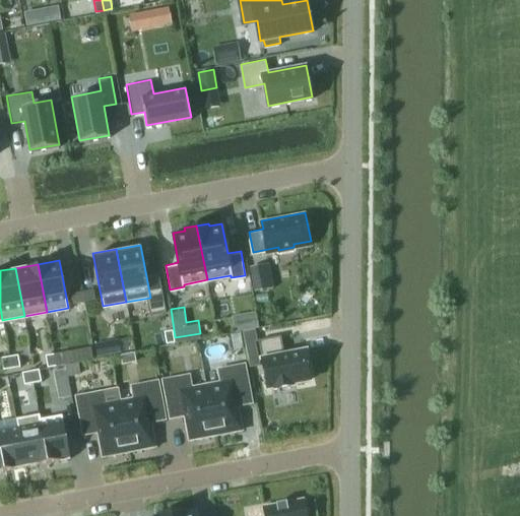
[(173,328),(164,329),(166,341),(175,340),(173,328)]
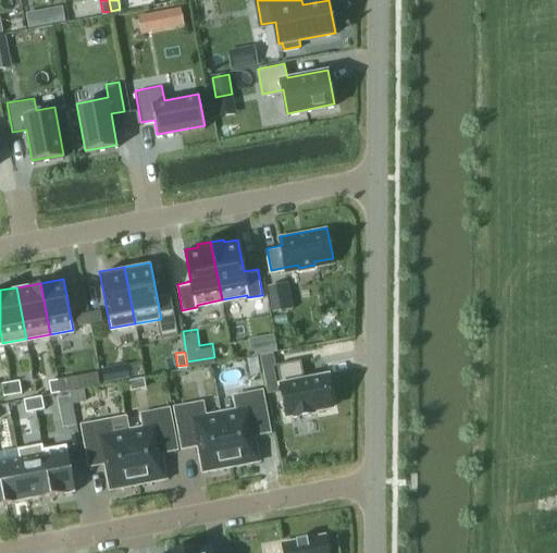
[(276,361),(286,414),(294,412),(295,415),(312,412),(311,408),(331,405),(329,392),(331,391),(327,375),(305,379),(300,357),(276,361)]
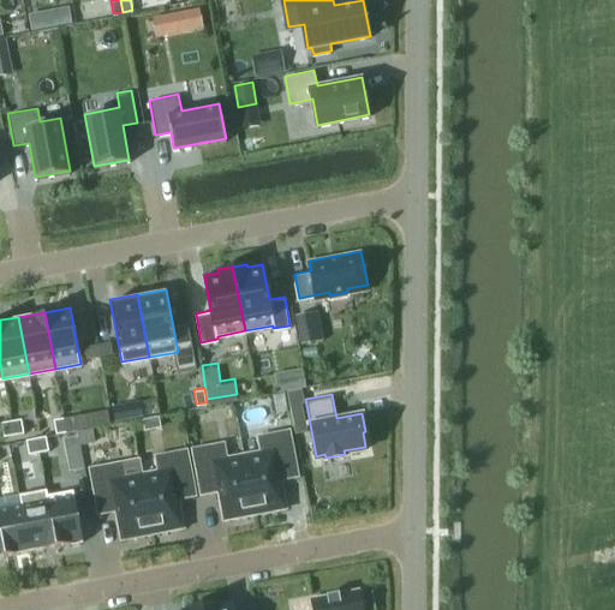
[(64,416),(66,430),(76,428),(73,414),(64,416)]
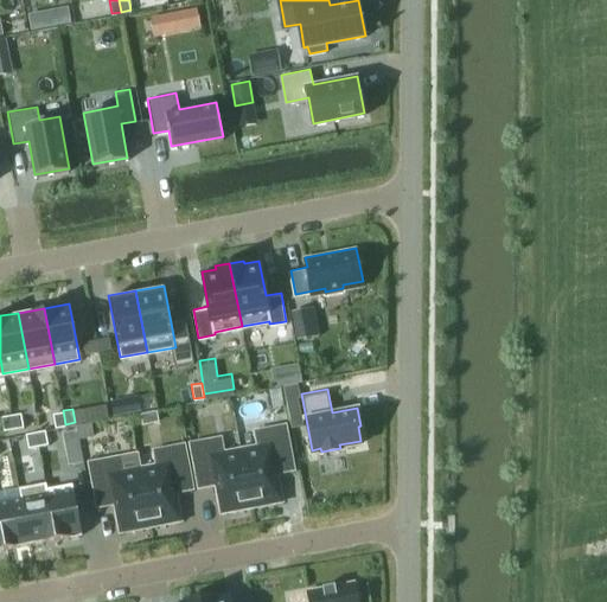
[(65,424),(63,410),(52,412),(56,427),(65,424)]
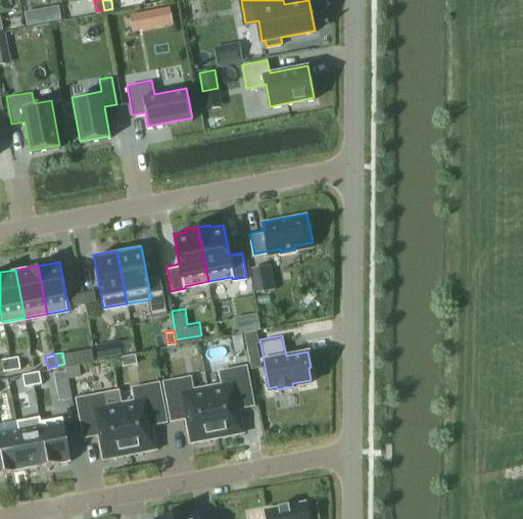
[(9,356),(11,368),(20,367),(17,355),(9,356)]
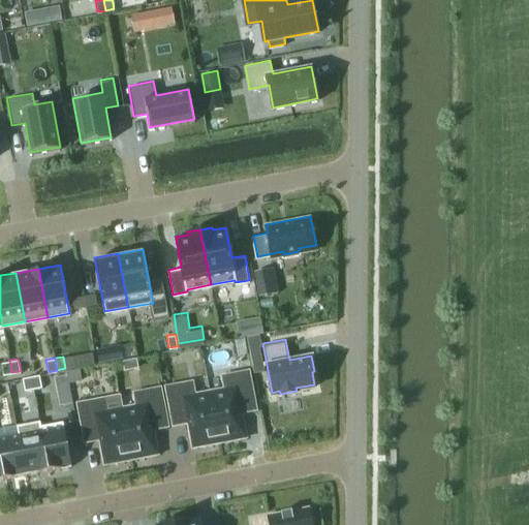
[(11,372),(9,360),(1,362),(3,374),(11,372)]
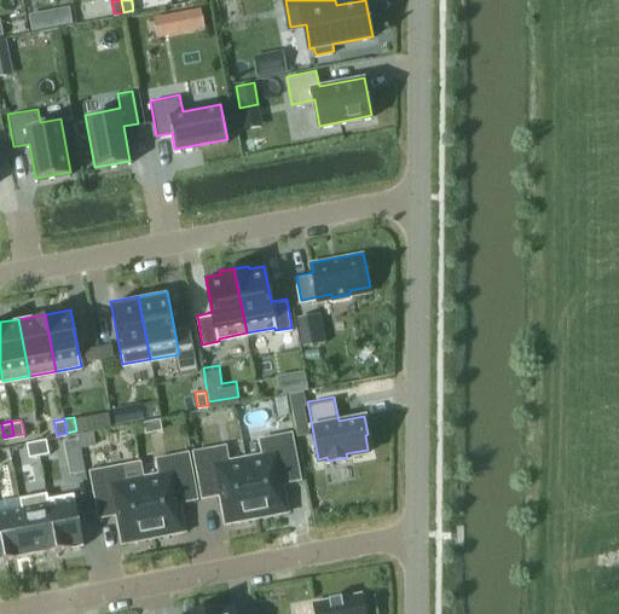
[(262,452),(246,456),(256,515),(287,509),(282,480),(300,478),(291,430),(259,436),(262,452)]
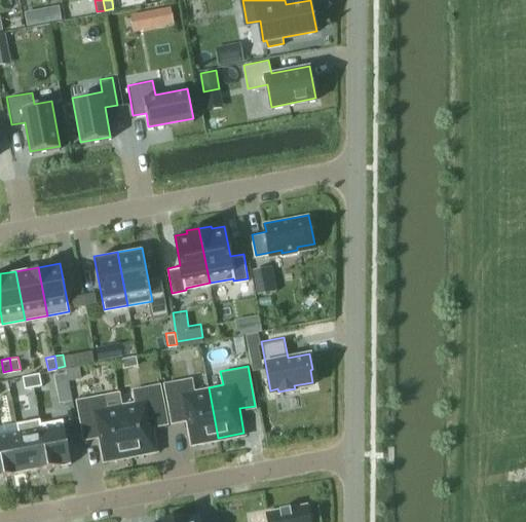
[(39,371),(31,373),(33,385),(41,383),(39,371)]
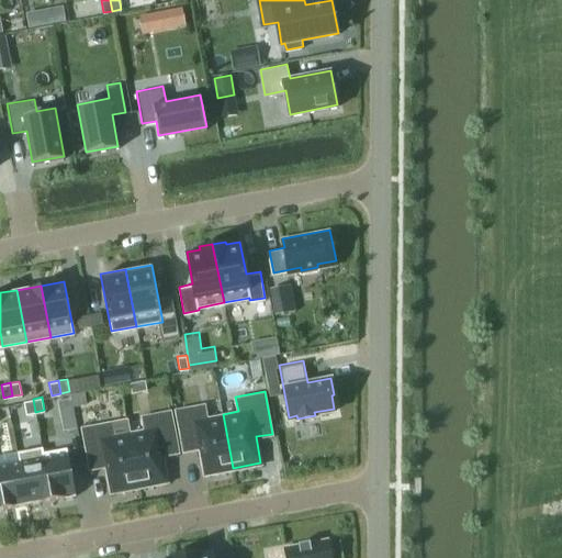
[(33,399),(24,401),(26,413),(35,412),(33,399)]
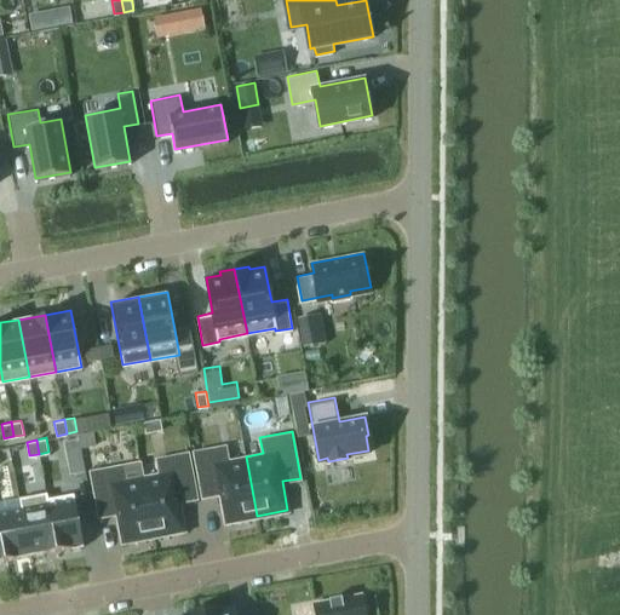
[(225,444),(194,450),(202,496),(220,493),(225,522),(257,516),(246,457),(228,460),(225,444)]
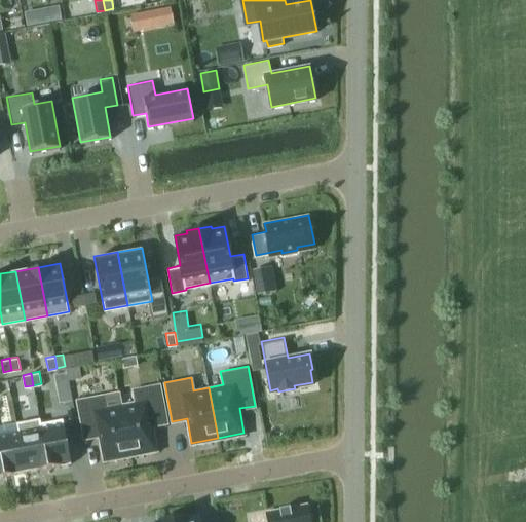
[(121,404),(120,404),(129,454),(156,449),(152,424),(166,422),(159,382),(133,387),(135,401),(121,404)]
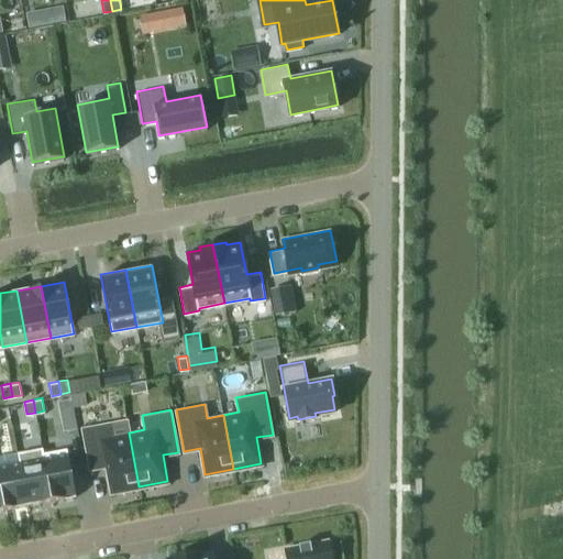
[(127,418),(81,427),(89,469),(107,466),(111,492),(139,486),(129,433),(130,433),(127,418)]
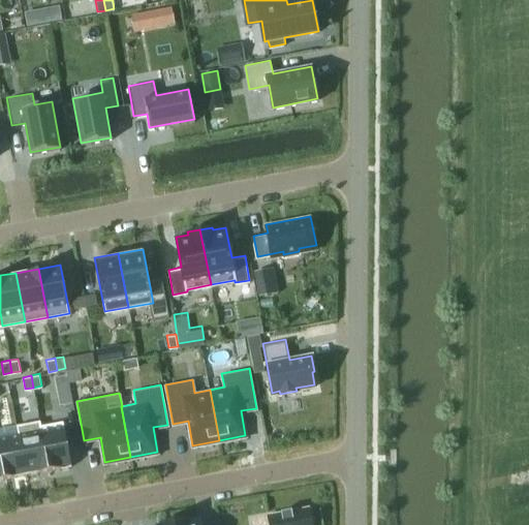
[(19,433),(26,472),(49,468),(40,424),(39,420),(17,424),(18,433),(19,433)]
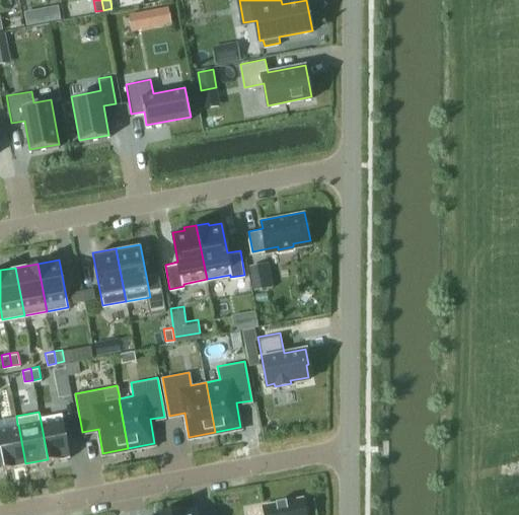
[(40,416),(48,459),(70,455),(62,412),(40,416)]
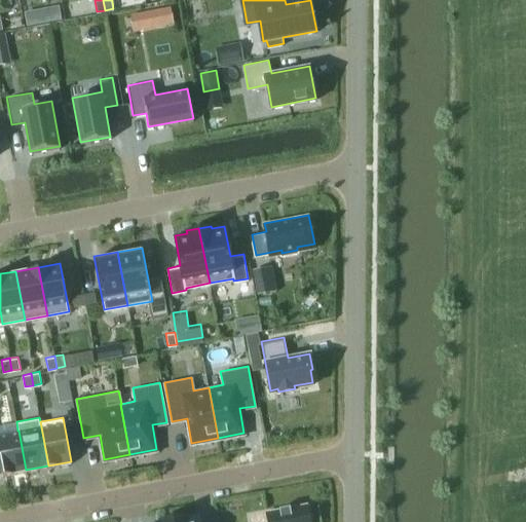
[(0,434),(0,452),(4,474),(26,470),(19,431),(17,431),(0,434)]
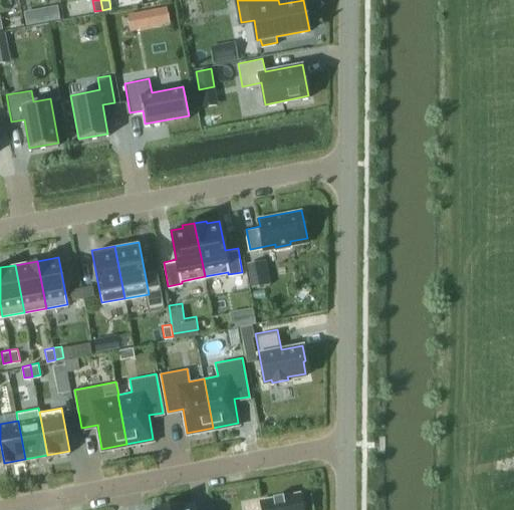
[(302,509),(299,491),(260,498),(261,509),(302,509)]
